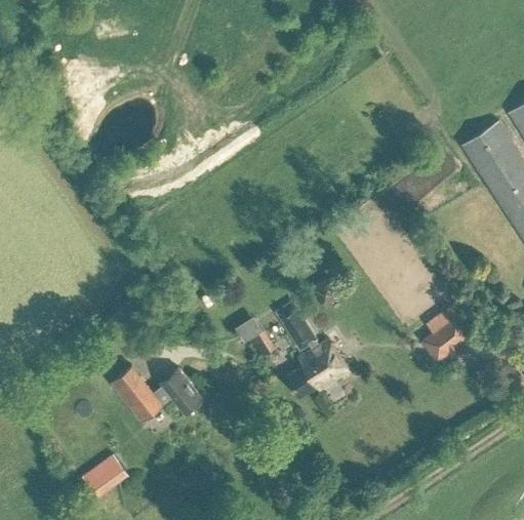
[(523,140),(523,104),(508,114),(523,140)]
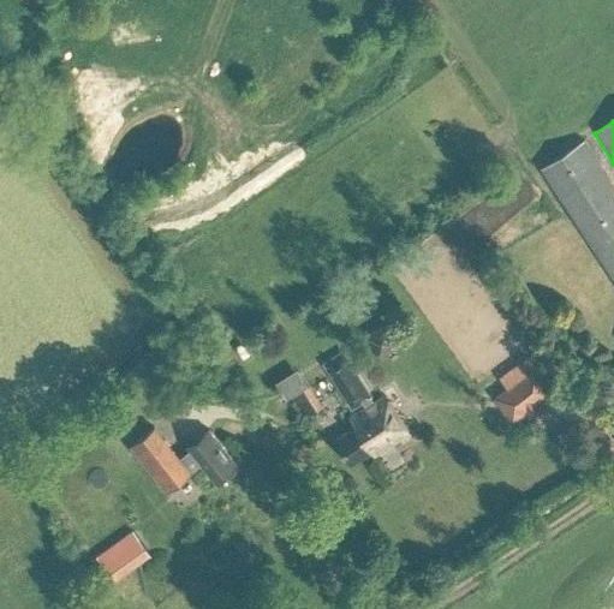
[(613,189),(584,143),(542,169),(613,282),(613,189)]
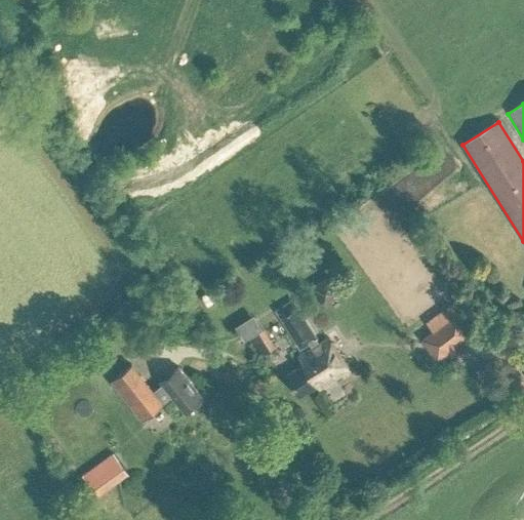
[(309,289),(326,307),(341,290),(323,274),(309,289)]
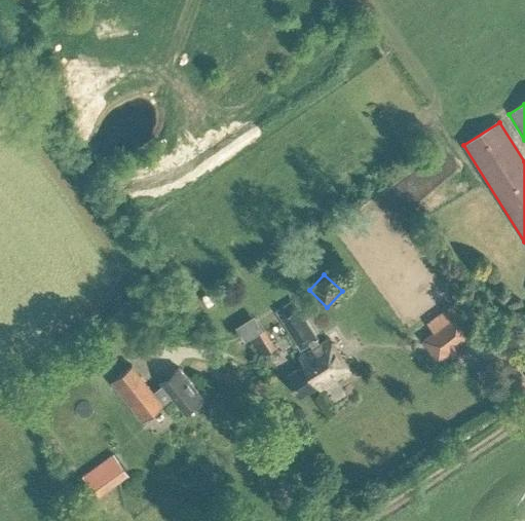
[(328,341),(319,347),(292,304),(275,314),(300,352),(308,346),(311,351),(298,361),(302,367),(286,378),(299,400),(316,389),(319,393),(348,373),(328,341)]
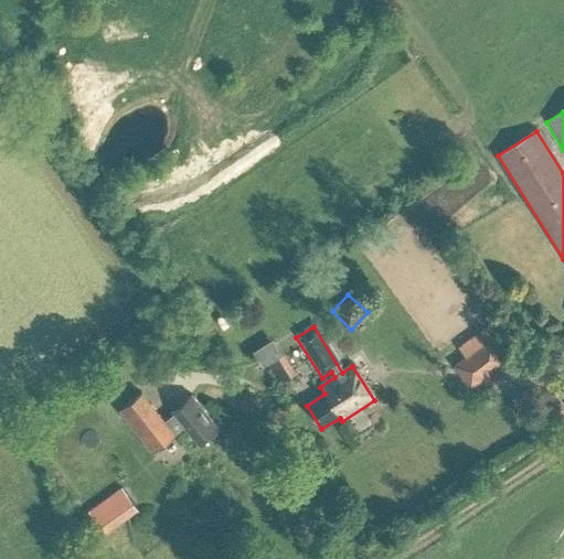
[(459,350),(466,358),(454,367),(469,389),(482,380),(486,385),(500,375),(497,371),(510,362),(502,352),(508,348),(507,346),(514,341),(508,332),(500,337),(499,335),(491,341),(485,332),(459,350)]
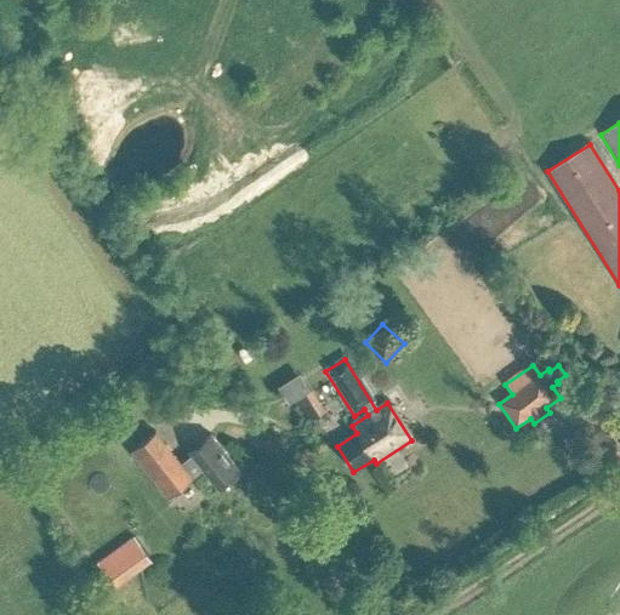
[(312,417),(323,411),(312,388),(301,394),(312,417)]
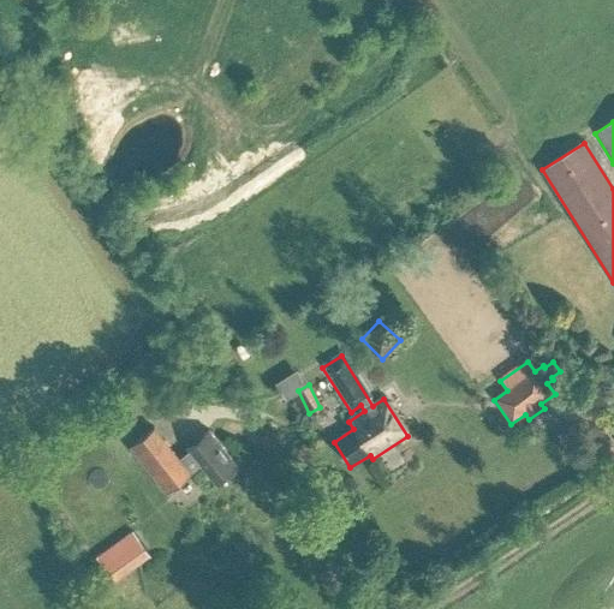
[(238,469),(208,431),(185,449),(189,453),(179,460),(154,428),(129,448),(165,494),(201,466),(216,485),(238,469)]
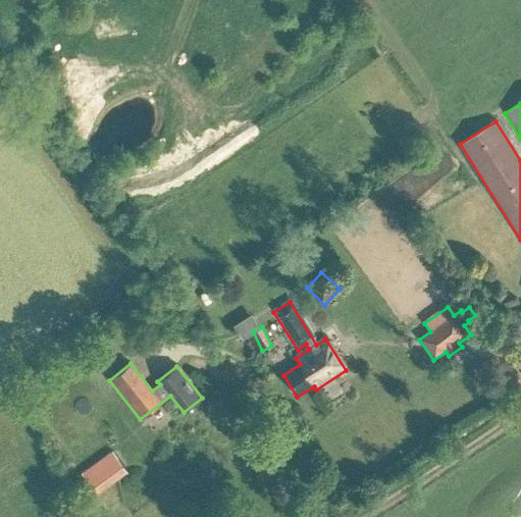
[(96,495),(127,473),(113,453),(82,473),(96,495)]
